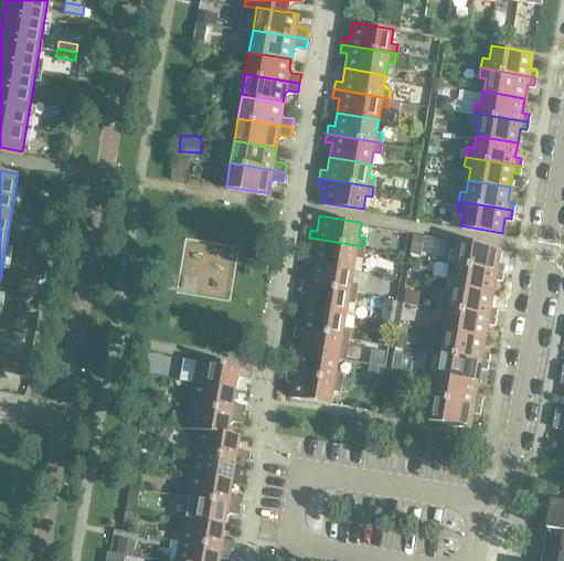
[(262,240),(264,223),(249,221),(246,237),(262,240)]
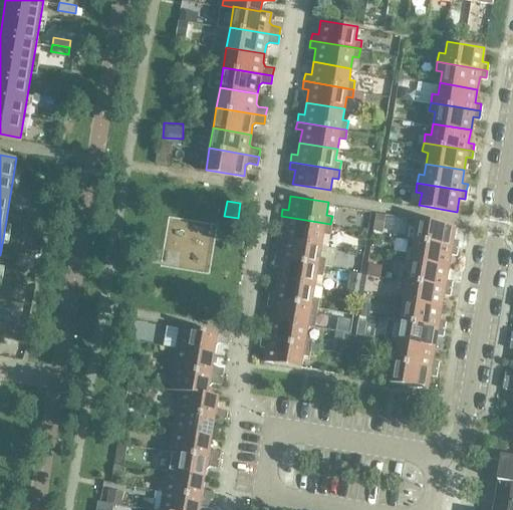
[(329,233),(330,224),(281,216),(280,223),(286,224),(284,237),(321,243),(323,232),(329,233)]
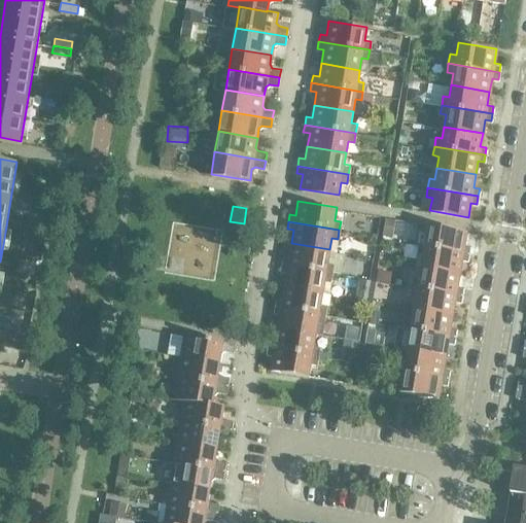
[(464,243),(466,229),(427,222),(425,235),(419,235),(418,243),(468,252),(470,244),(464,243)]
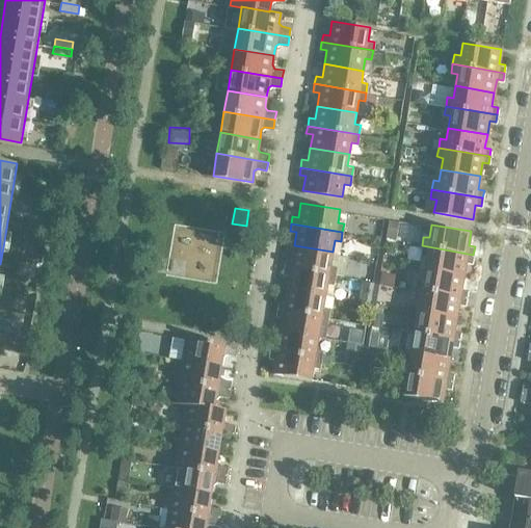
[(330,264),(333,252),(294,245),(291,259),(285,258),(284,265),(335,274),(337,265),(330,264)]
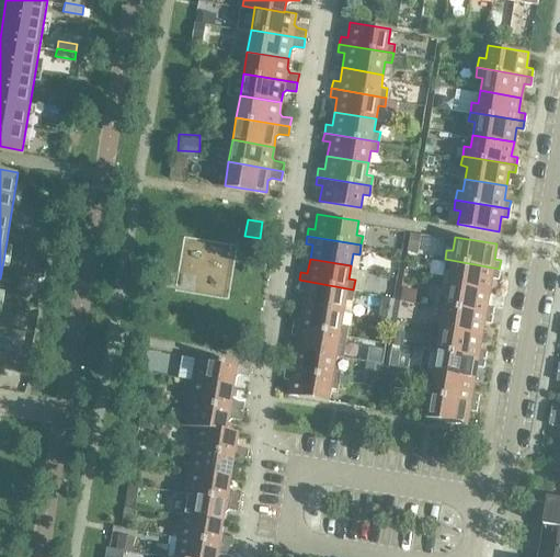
[(498,276),(499,269),(445,259),(443,269),(449,270),(447,282),(489,290),(491,275),(498,276)]
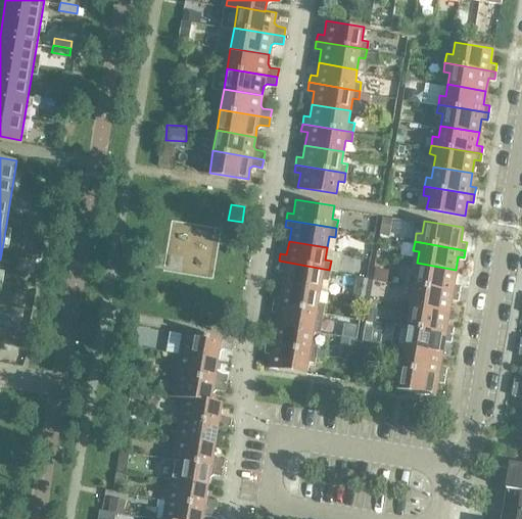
[(35,264),(36,256),(17,253),(16,261),(35,264)]
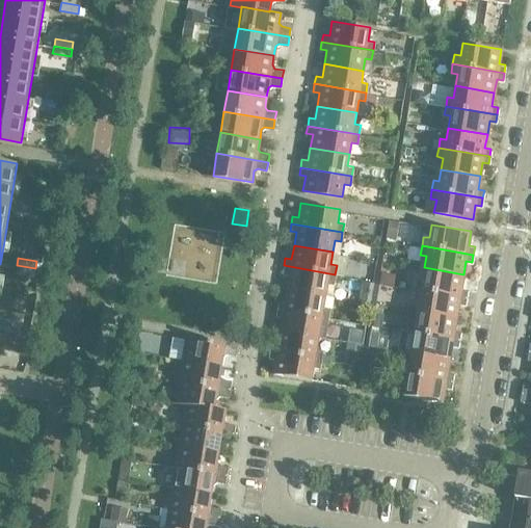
[(34,276),(35,268),(17,265),(16,273),(34,276)]
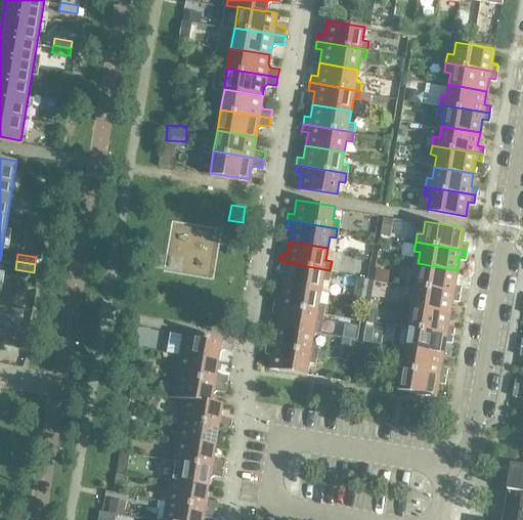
[(329,278),(330,270),(279,261),(278,269),(285,270),(282,283),(320,290),(322,277),(329,278)]
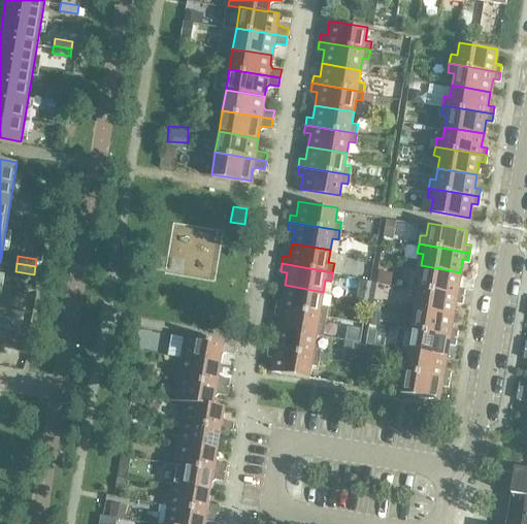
[(458,286),(460,272),(421,265),(420,277),(414,276),(412,286),(463,294),(464,287),(458,286)]
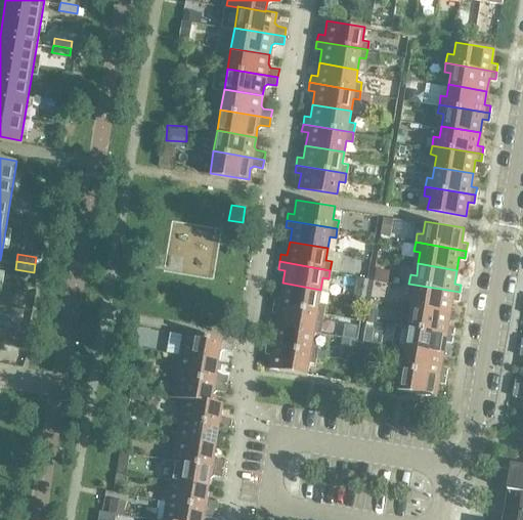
[(318,301),(320,290),(282,283),(280,296),(274,295),(272,302),(323,311),(324,302),(318,301)]
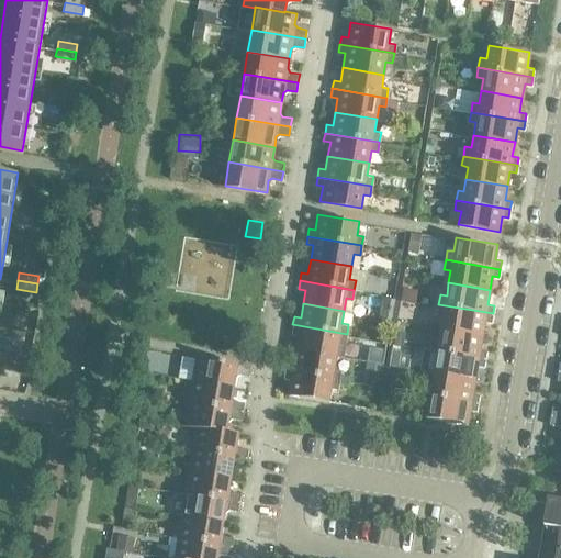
[(491,321),(493,313),(438,304),(437,313),(444,314),(441,327),(482,334),(484,320),(491,321)]
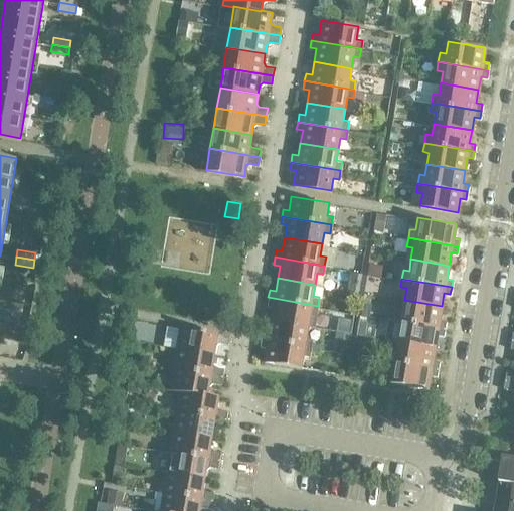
[(316,315),(318,306),(268,297),(267,305),(273,306),(271,319),(308,325),(310,314),(316,315)]
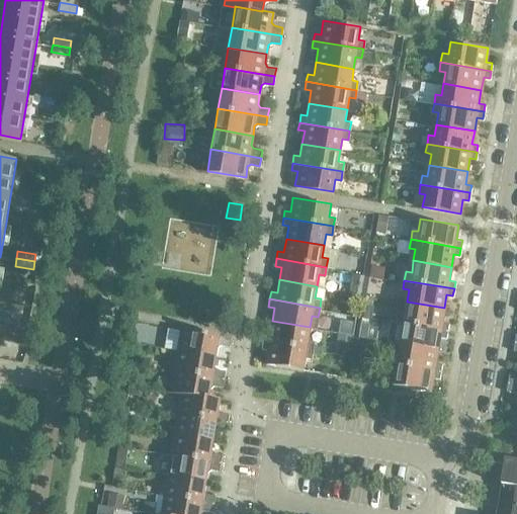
[(442,321),(444,308),(407,302),(405,313),(399,312),(397,321),(447,329),(448,322),(442,321)]
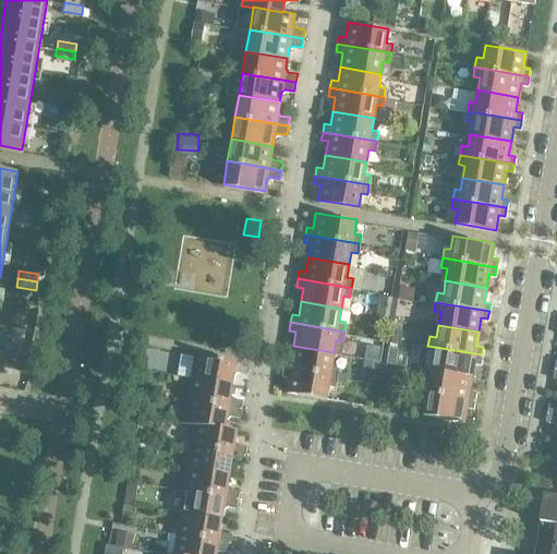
[(149,346),(148,361),(185,365),(186,349),(149,346)]
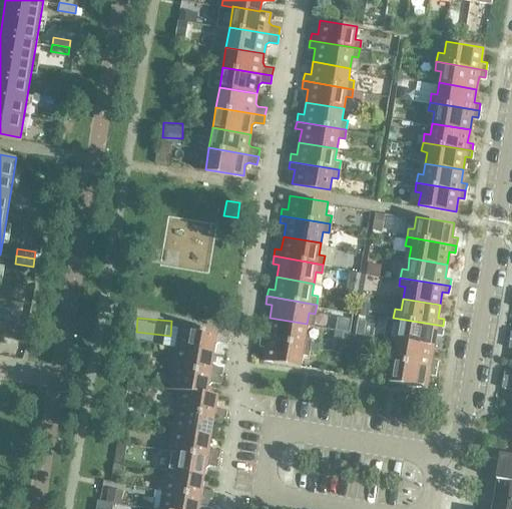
[(306,335),(307,324),(270,318),(268,330),(262,329),(261,337),(310,345),(311,336),(306,335)]
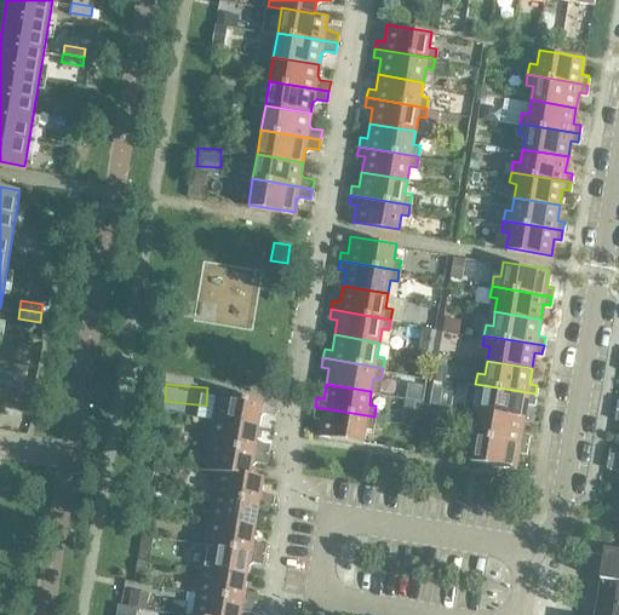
[(534,402),(536,394),(475,384),(474,394),(481,395),(479,409),(523,417),(527,401),(534,402)]
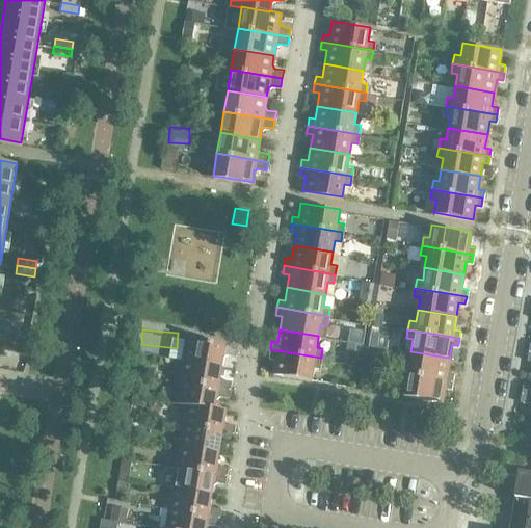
[(235,354),(237,344),(186,336),(182,358),(221,365),(222,354),(227,352),(235,354)]
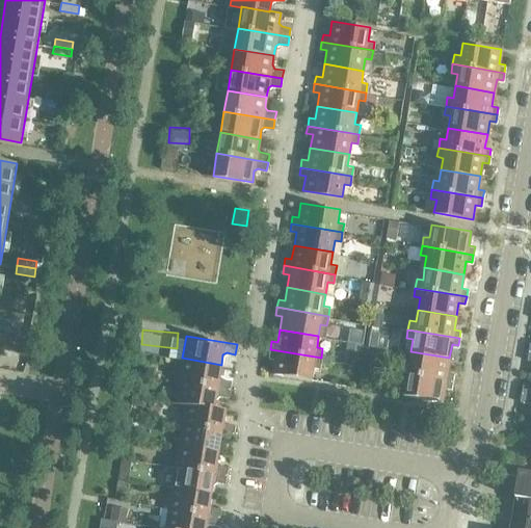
[(319,367),(321,358),(270,349),(268,357),(274,358),(272,372),(312,378),(314,366),(319,367)]
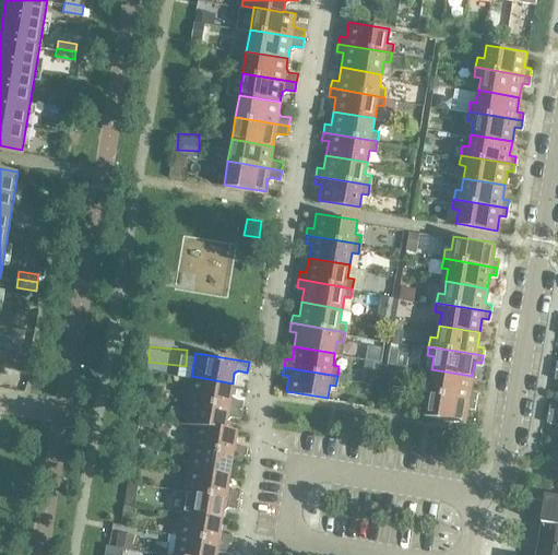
[(470,390),(472,376),(431,369),(429,381),(423,380),(422,390),(475,399),(476,391),(470,390)]
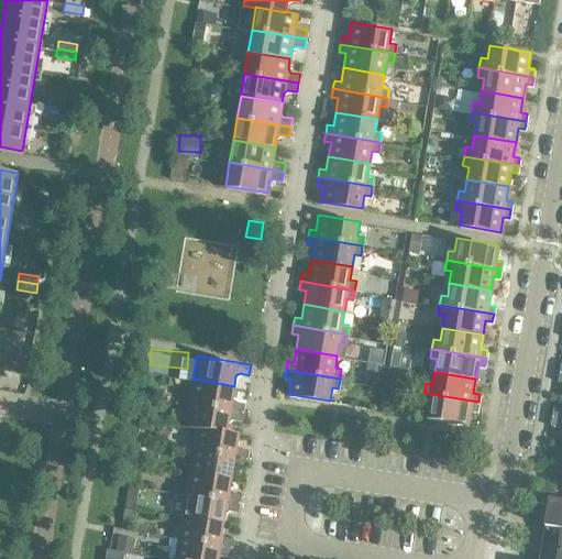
[(232,396),(234,386),(193,379),(189,401),(243,410),(244,402),(235,399),(232,396)]
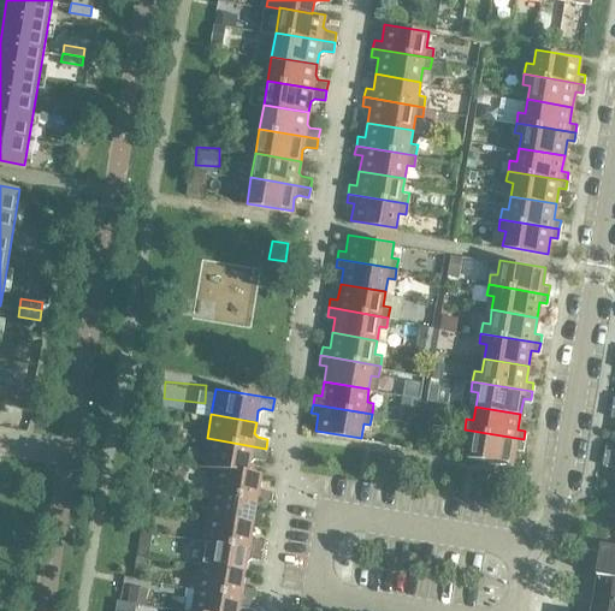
[(522,449),(524,439),(465,429),(462,440),(469,442),(467,456),(512,463),(515,448),(522,449)]
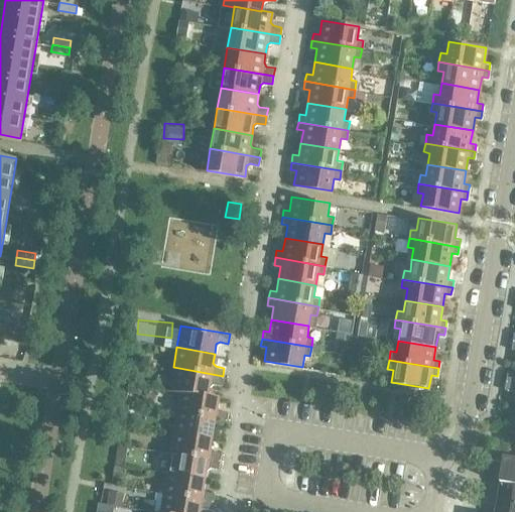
[(222,384),(223,376),(173,367),(169,389),(180,390),(208,394),(208,393),(210,385),(213,382),(222,384)]
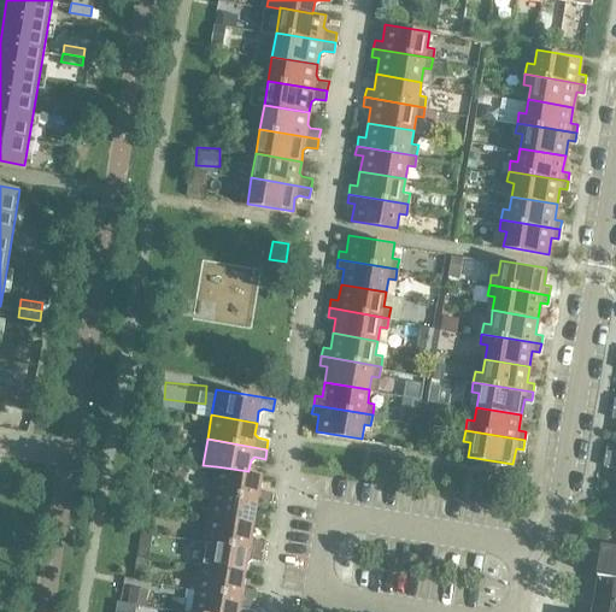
[(615,455),(615,445),(605,443),(604,453),(615,455)]
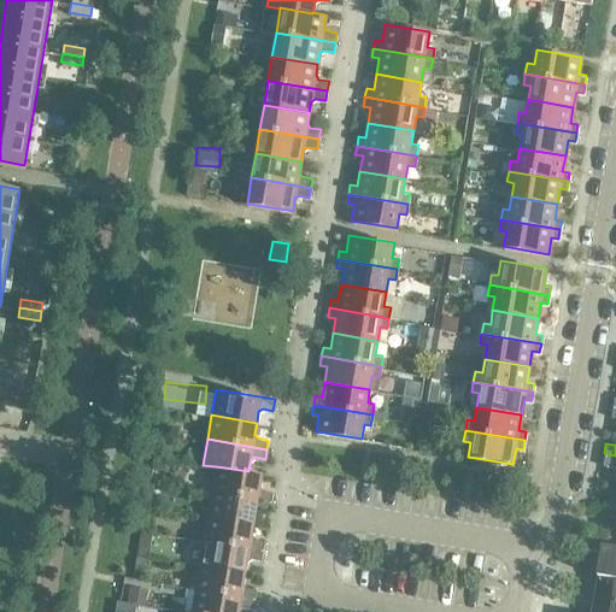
[(615,455),(604,453),(603,463),(612,465),(615,469),(614,481),(615,481),(615,455)]
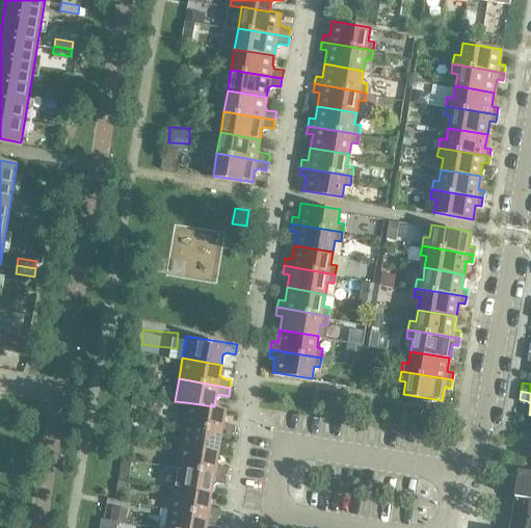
[(223,419),(226,407),(214,405),(214,406),(186,402),(183,423),(234,431),(235,423),(226,422),(223,419)]
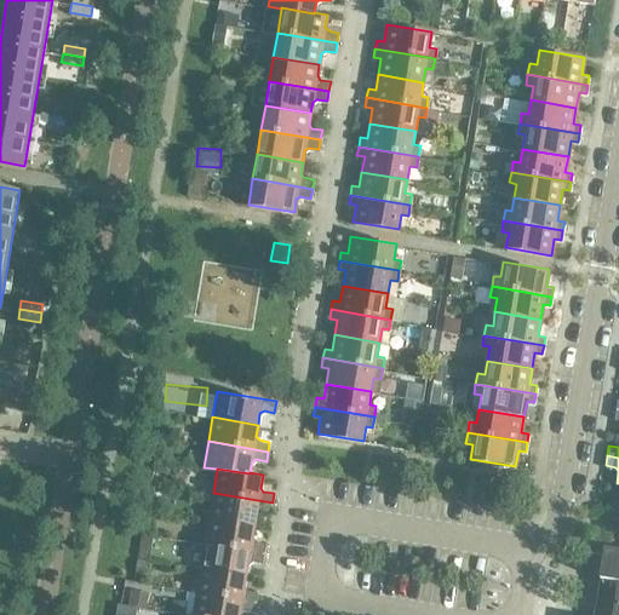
[(270,512),(273,503),(213,493),(208,517),(254,524),(257,513),(261,511),(270,512)]
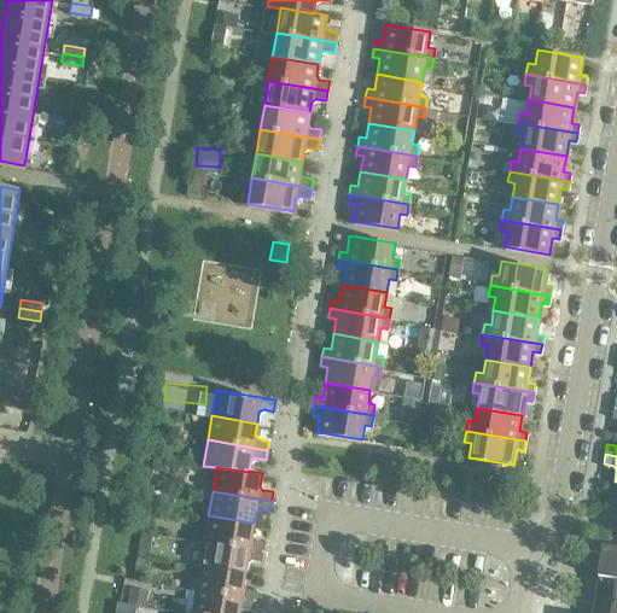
[(251,535),(254,523),(208,515),(204,539),(263,550),(265,539),(255,538),(251,535)]
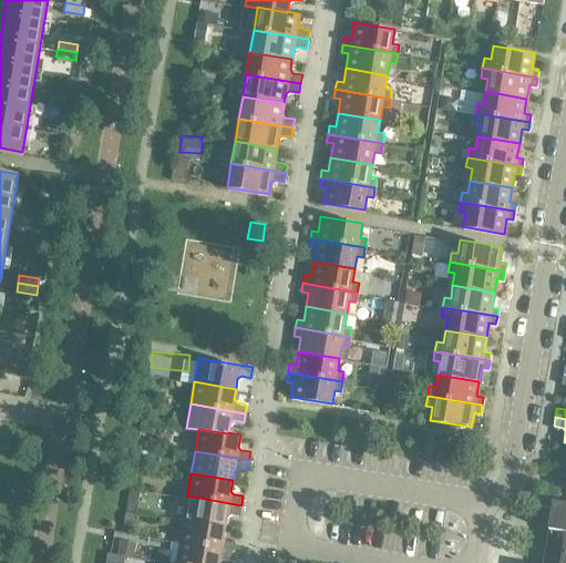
[(240,514),(242,505),(187,495),(183,518),(225,525),(227,514),(230,512),(240,514)]
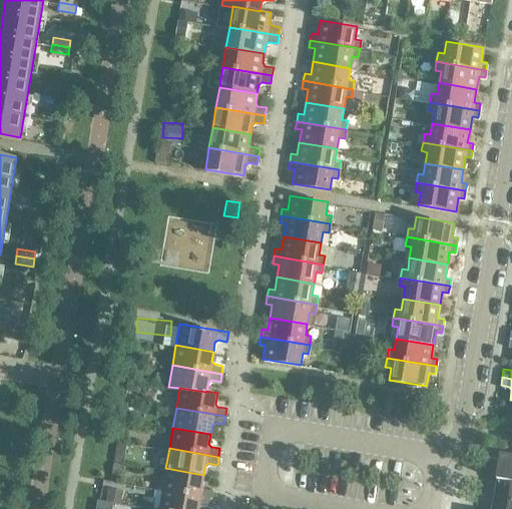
[(511,455),(500,453),(491,504),(502,506),(504,498),(511,499),(511,455)]
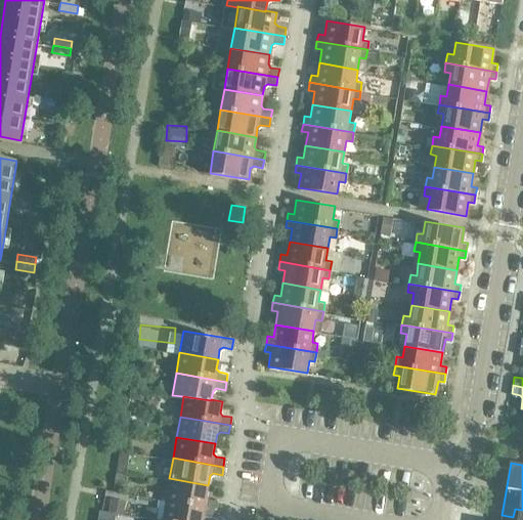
[(207,494),(208,485),(169,478),(166,499),(216,508),(218,500),(209,497),(207,494)]
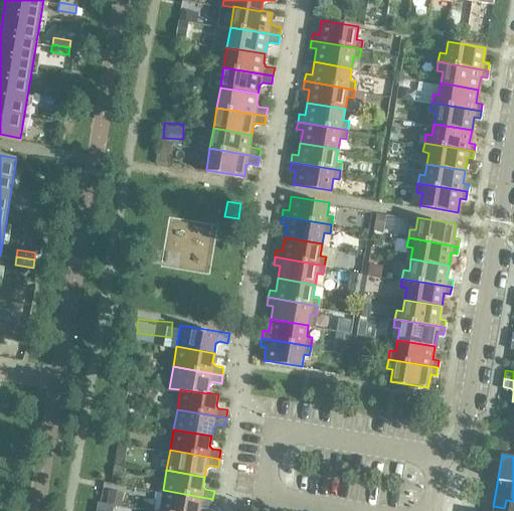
[(211,507),(212,499),(163,490),(160,510),(163,510),(198,510),(199,508),(202,505),(211,507)]
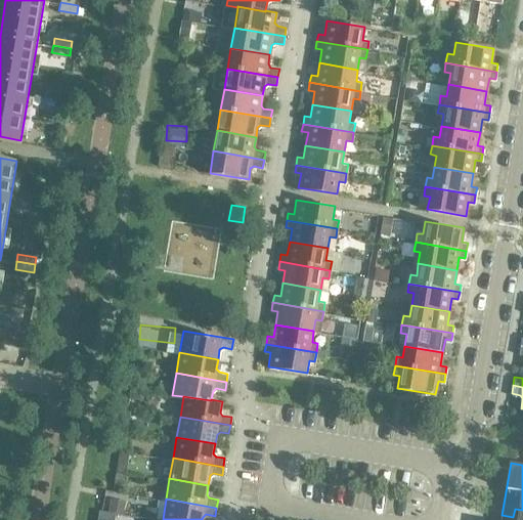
[(522,519),(522,510),(515,509),(513,517),(502,515),(500,519),(522,519)]
